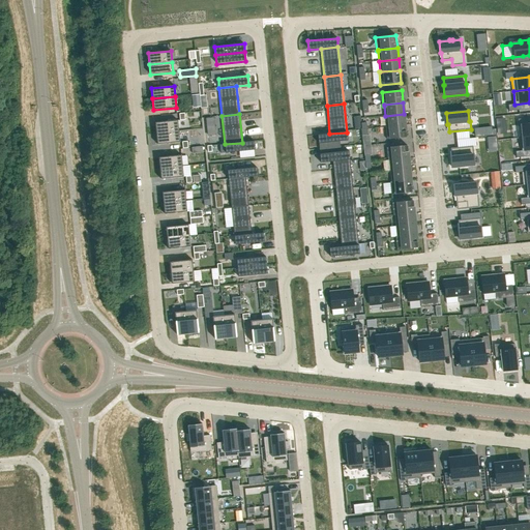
[(404,114),(385,116),(387,126),(387,127),(405,125),(404,114)]
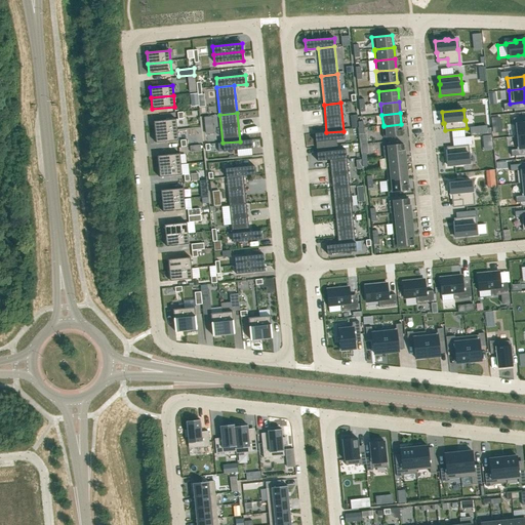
[(176,119),(154,122),(155,132),(177,130),(176,119)]
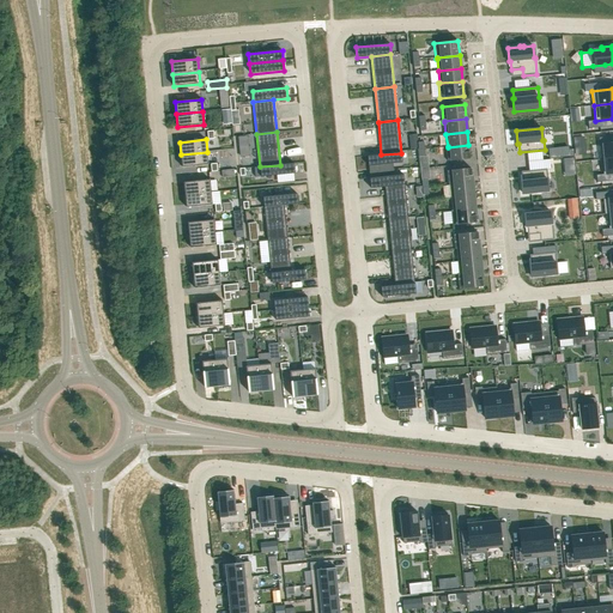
[(612,143),(611,144),(600,145),(602,159),(612,158),(612,143)]
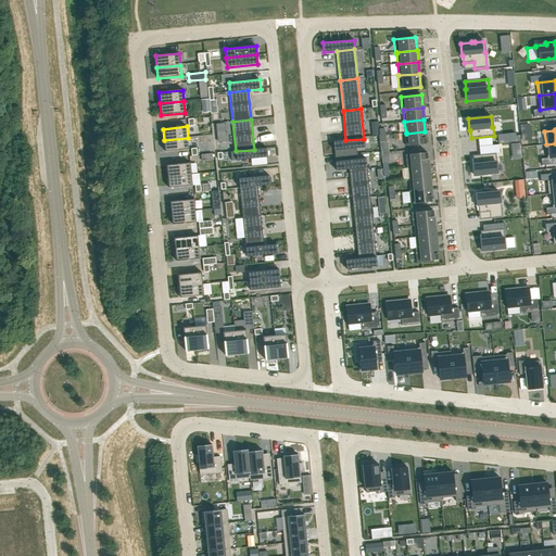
[(406,133),(404,133),(406,147),(427,144),(425,131),(406,134),(406,133)]
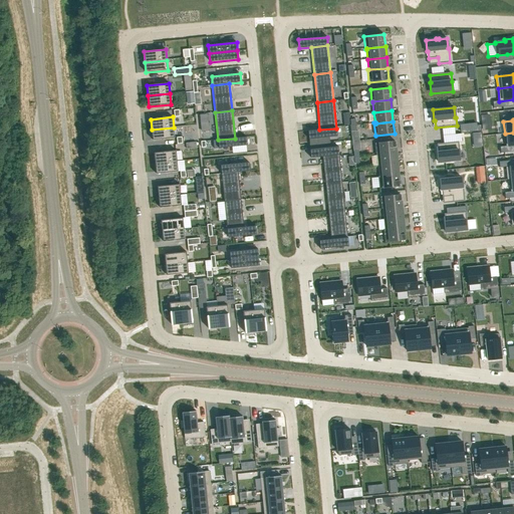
[(174,127),(152,130),(153,141),(175,138),(174,127)]
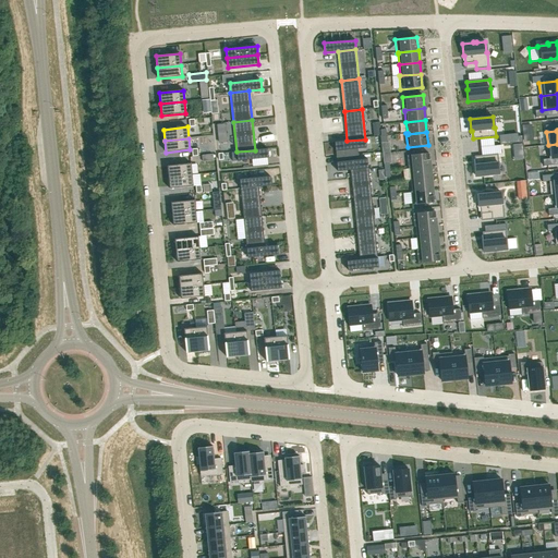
[(347,141),(335,142),(336,152),(344,150),(363,148),(366,148),(365,140),(347,141)]
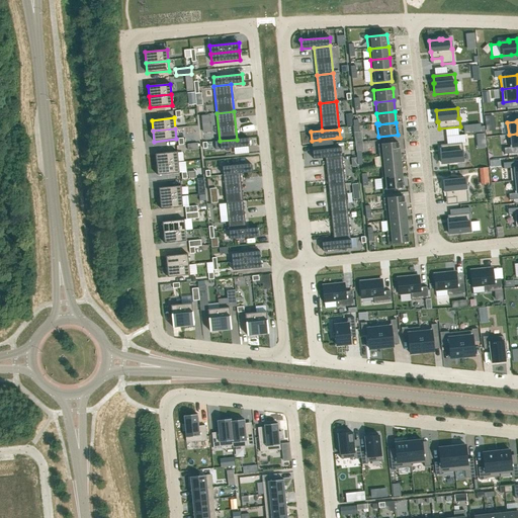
[(517,134),(509,135),(510,148),(517,146),(517,134)]
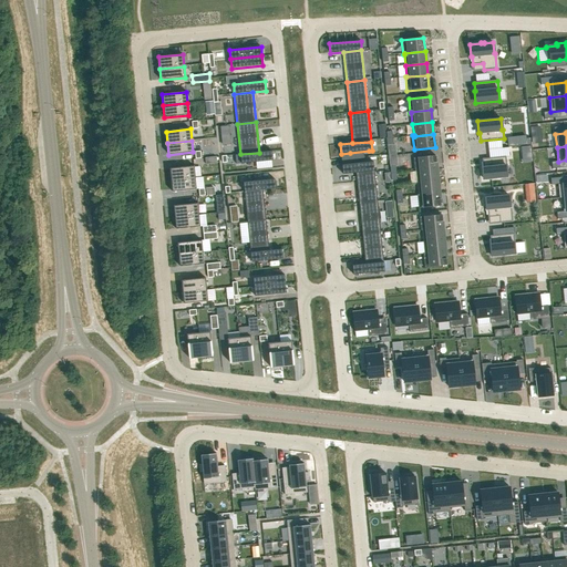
[(259,153),(240,154),(241,164),(272,161),(271,151),(259,153)]
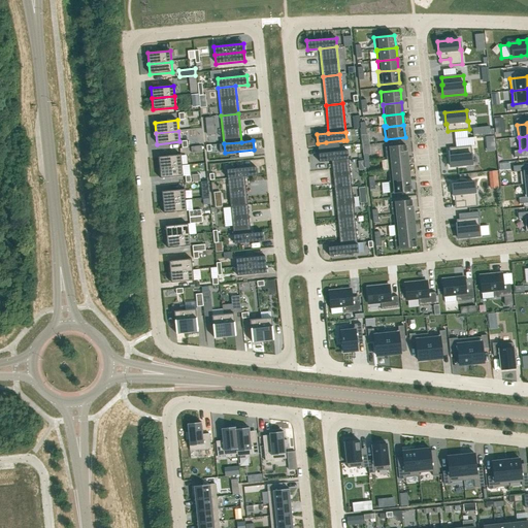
[(405,145),(385,147),(386,160),(388,160),(407,158),(405,145)]
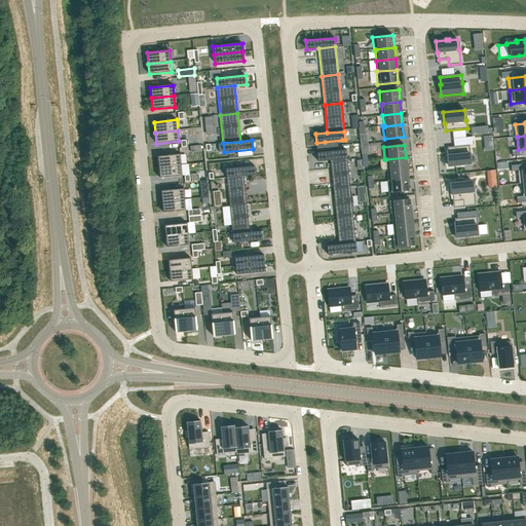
[(448,155),(449,166),(471,164),(470,154),(468,146),(466,146),(448,148),(448,155)]
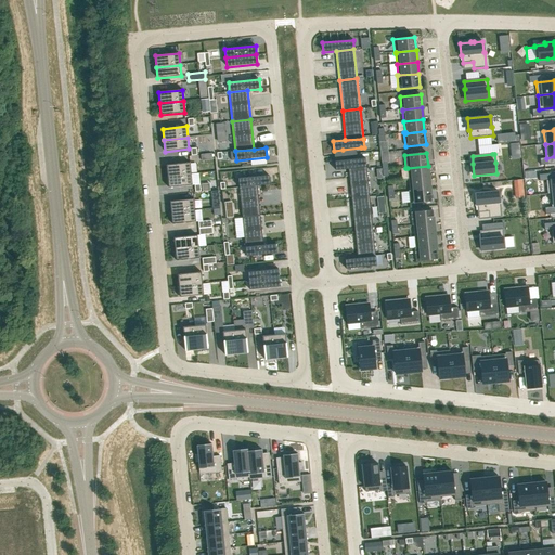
[(344,160),(335,162),(336,170),(348,169),(366,167),(365,158),(344,160)]
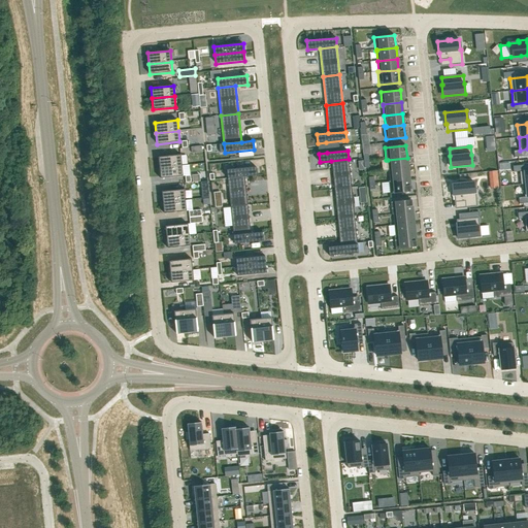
[(180,155),(158,157),(159,168),(182,166),(180,155)]
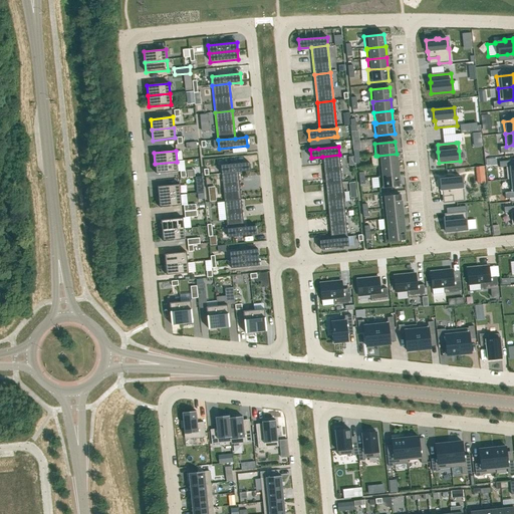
[(397,154),(377,156),(378,166),(398,164),(397,154)]
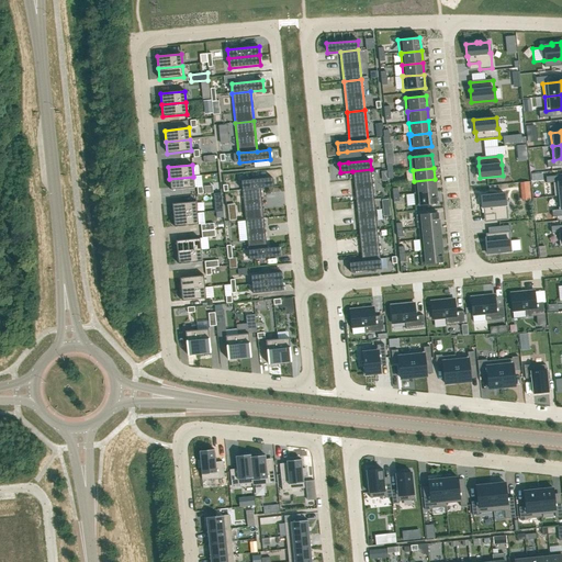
[(371,169),(352,171),(356,201),(374,200),(371,169)]
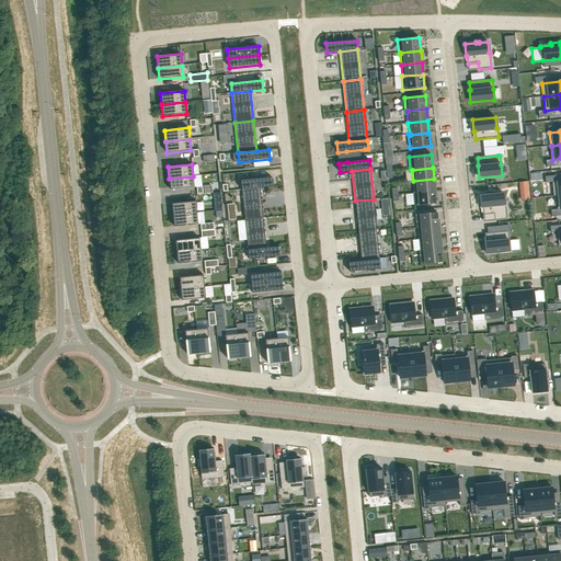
[(560,174),(545,176),(546,183),(552,183),(552,182),(560,181),(560,174)]
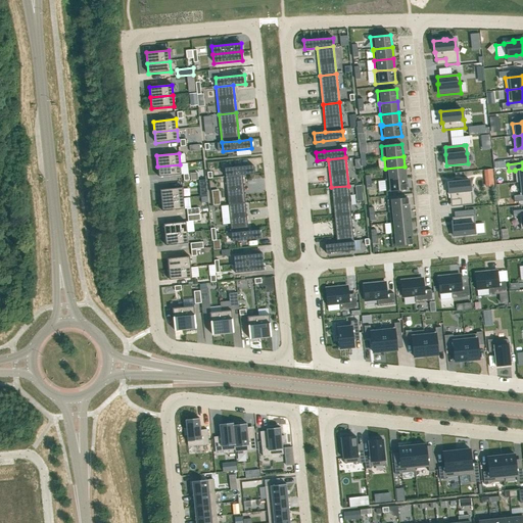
[(180,164),(157,167),(158,177),(181,175),(180,164)]
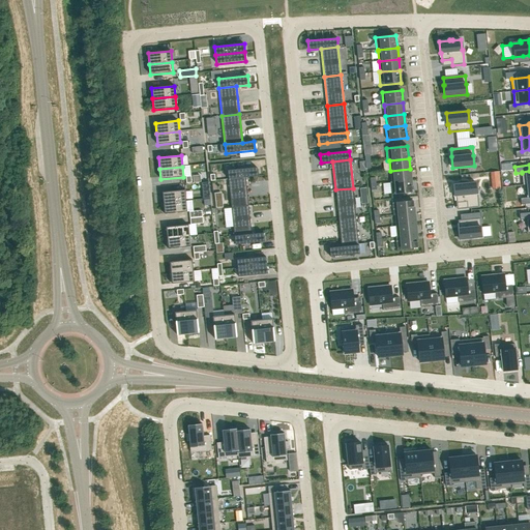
[(257,168),(228,170),(229,179),(245,177),(258,176),(257,168)]
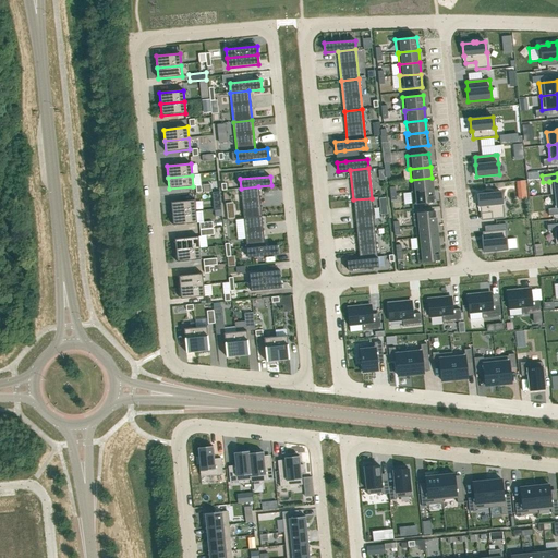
[(432,178),(411,180),(412,192),(433,190),(432,178)]
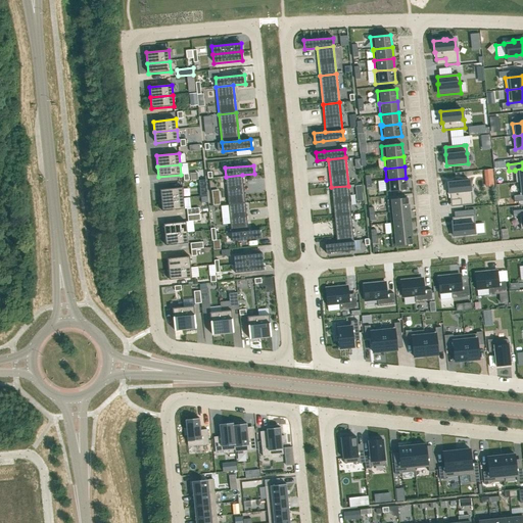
[(242,175),(226,177),(228,204),(245,203),(242,175)]
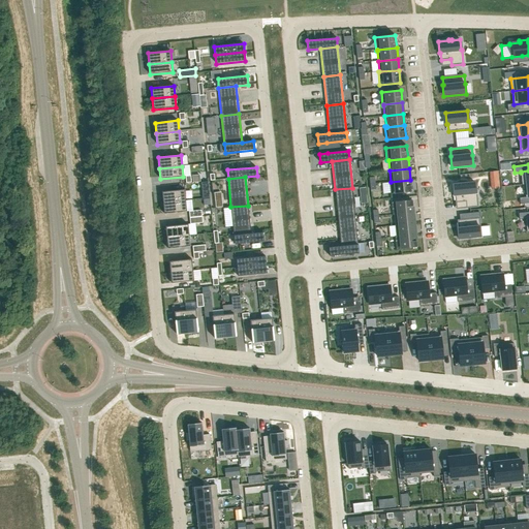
[(391,182),(390,182),(391,194),(411,192),(410,180),(391,182)]
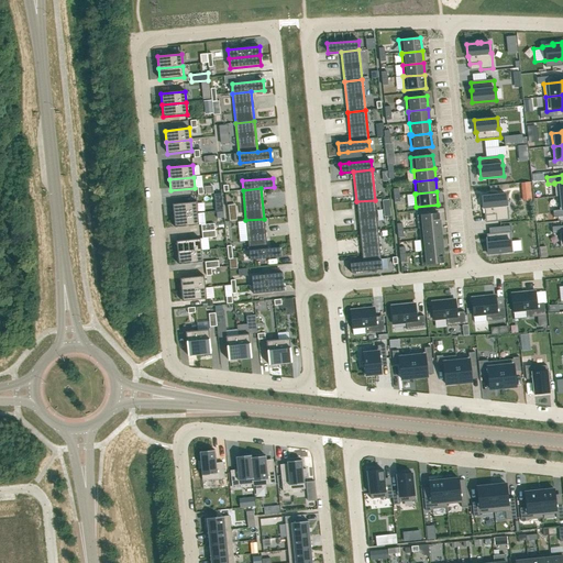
[(505,194),(482,196),(483,208),(484,208),(485,216),(495,214),(496,221),(508,220),(507,205),(506,205),(505,194)]
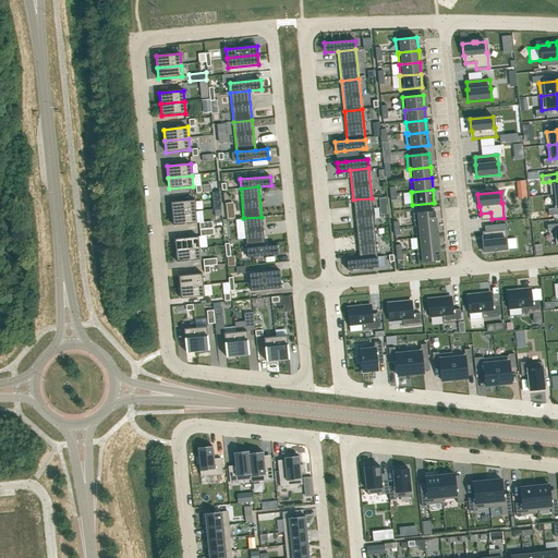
[(372,198),(353,199),(356,230),(375,228),(372,198)]
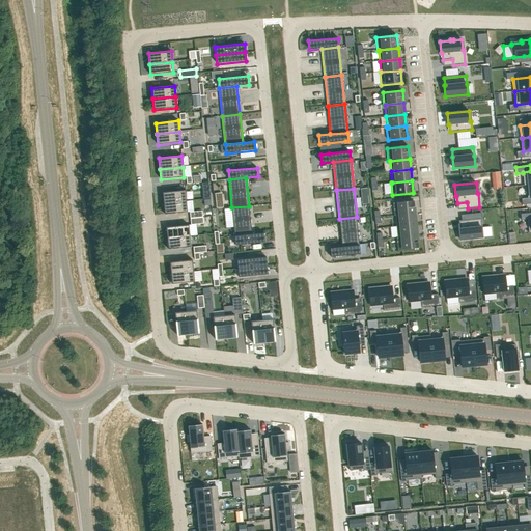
[(186,191),(163,193),(164,203),(187,201),(186,191)]
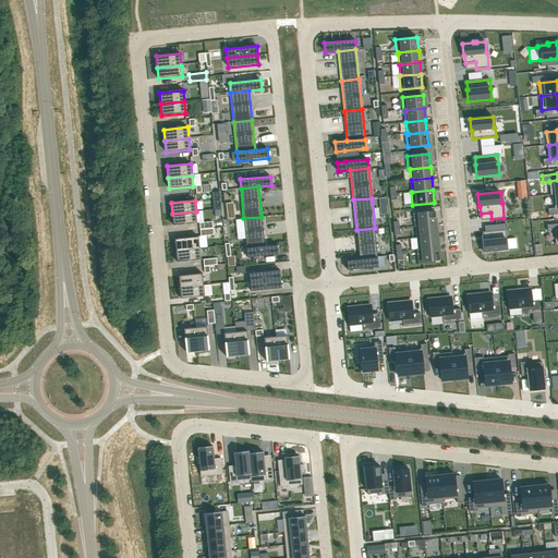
[(196,211),(172,214),(173,226),(197,223),(196,211)]
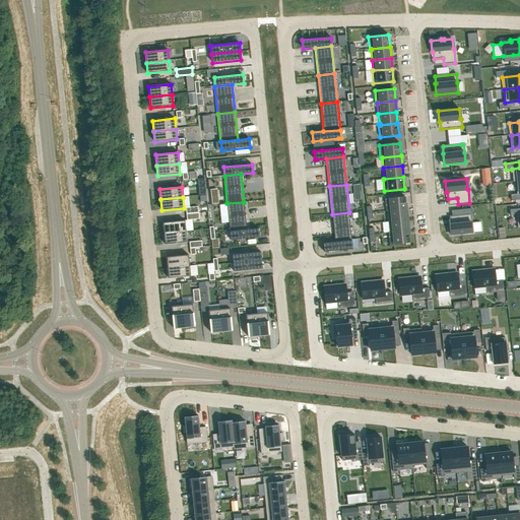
[(405,197),(385,199),(386,211),(387,211),(406,209),(405,197)]
